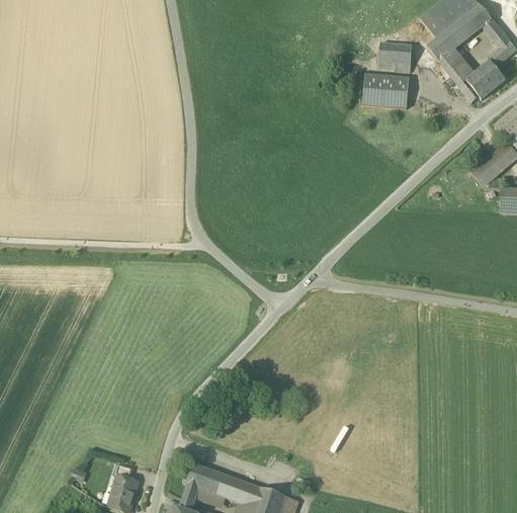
[(438,0),(418,16),(435,37),(478,3),(475,0),(438,0)]
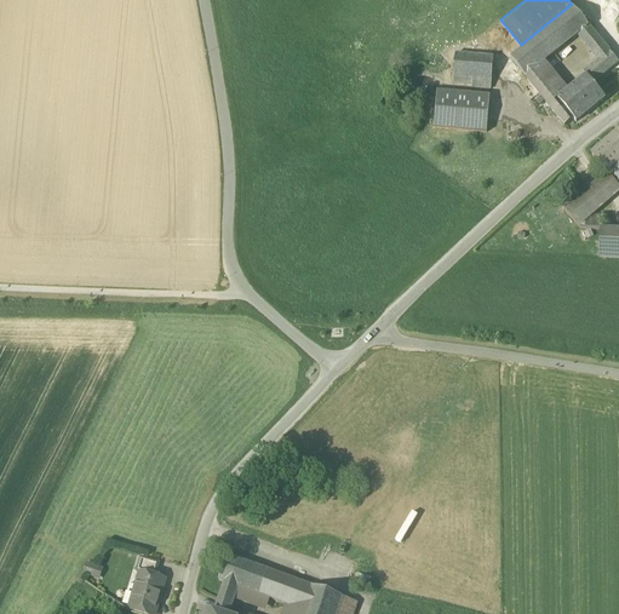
[(543,56),(575,29),(586,22),(572,4),(521,45),(509,55),(523,72),(543,56)]
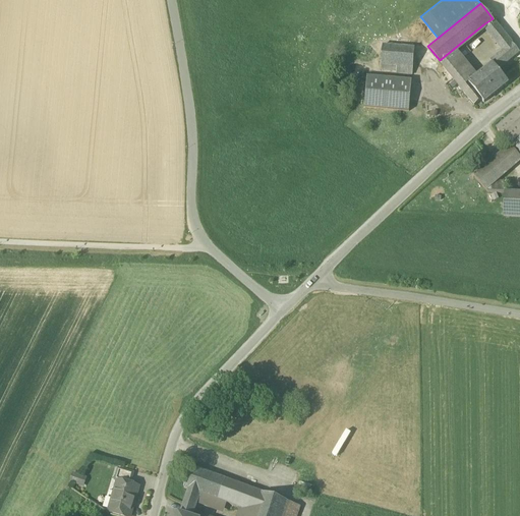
[(483,24),(497,41),(506,34),(493,18),(483,24)]
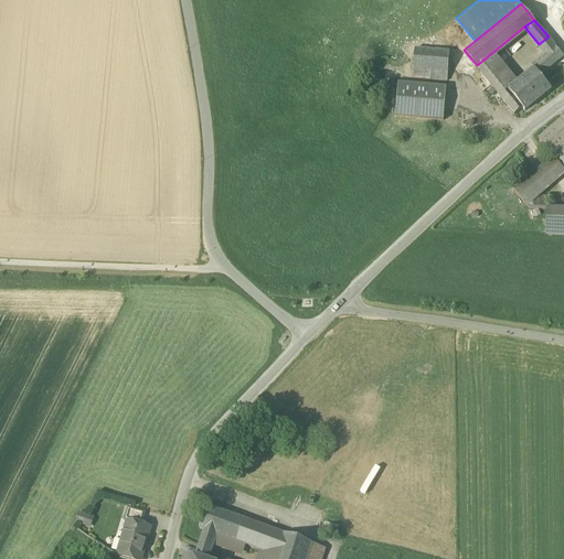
[(539,44),(544,51),(554,43),(549,36),(539,44)]
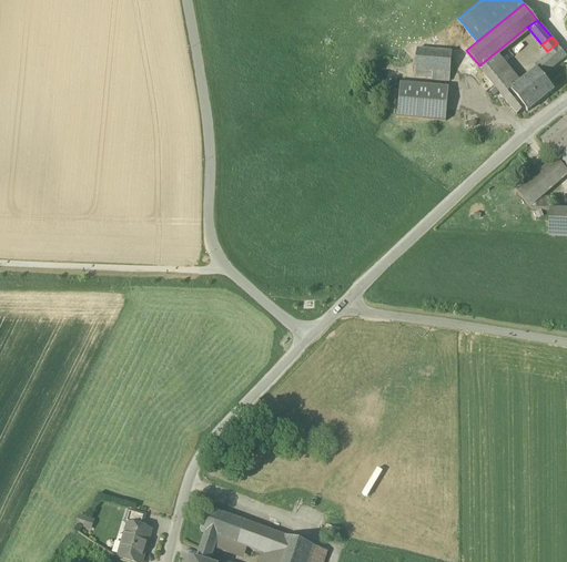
[(565,53),(557,43),(547,51),(533,62),(536,65),(536,64),(542,72),(565,53)]
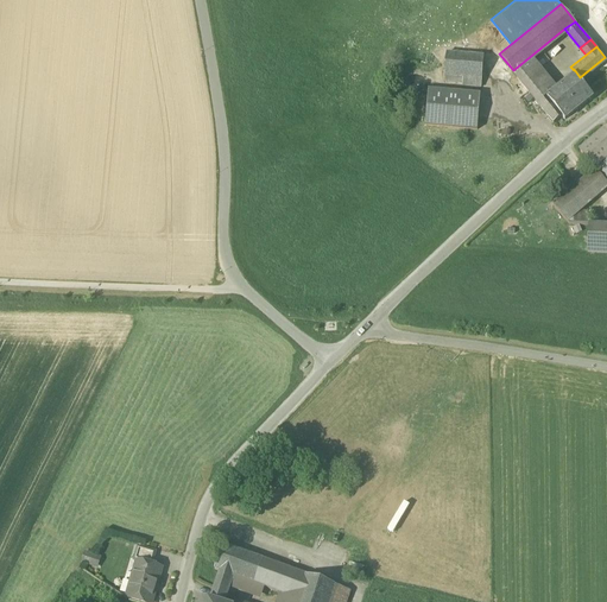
[(443,71),(461,73),(480,75),(482,51),(444,49),(443,71)]
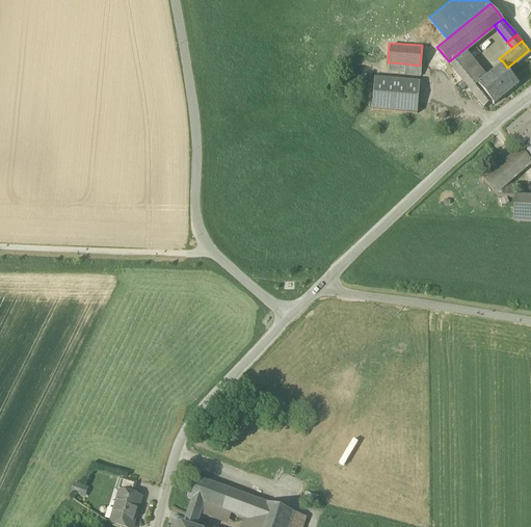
[(486,74),(466,48),(449,61),(483,104),(490,98),(477,81),(486,74)]
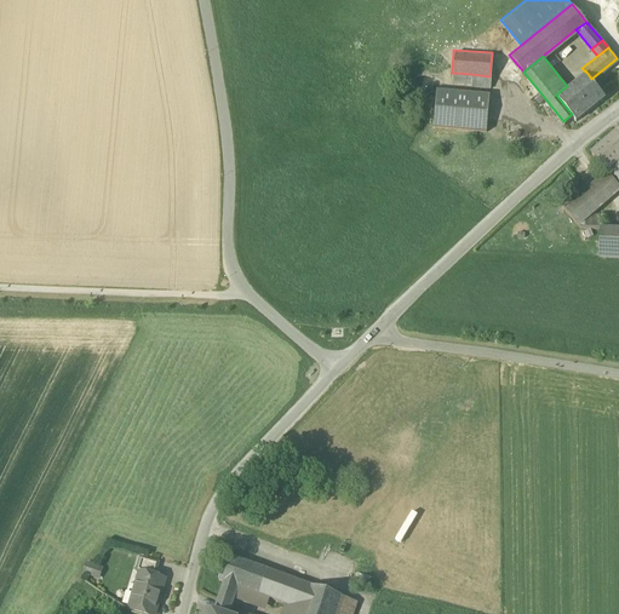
[(572,114),(574,116),(603,93),(591,79),(585,70),(585,72),(567,86),(556,95),(572,114)]
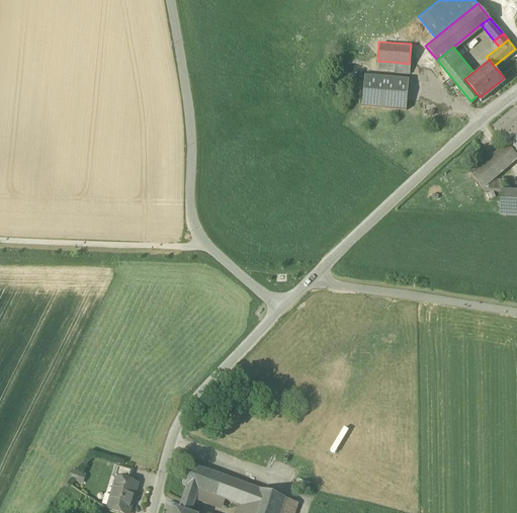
[(361,102),(406,106),(408,76),(363,72),(361,102)]
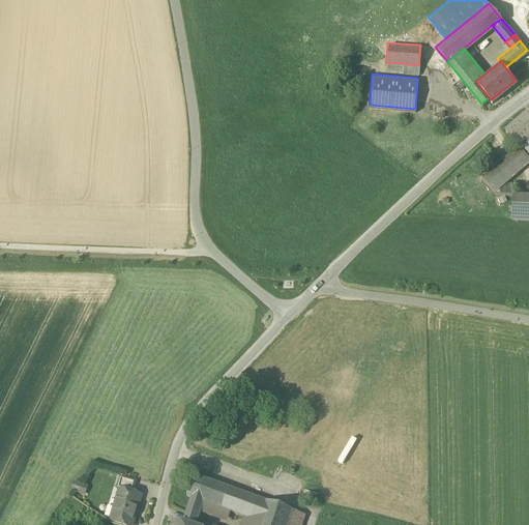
[(518,144),(528,134),(528,116),(525,112),(504,128),(517,143),(518,144)]
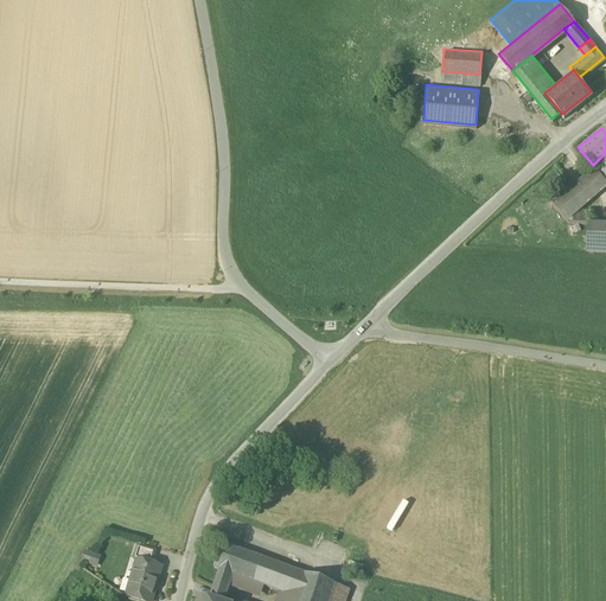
[(605,153),(593,165),(605,179),(605,153)]
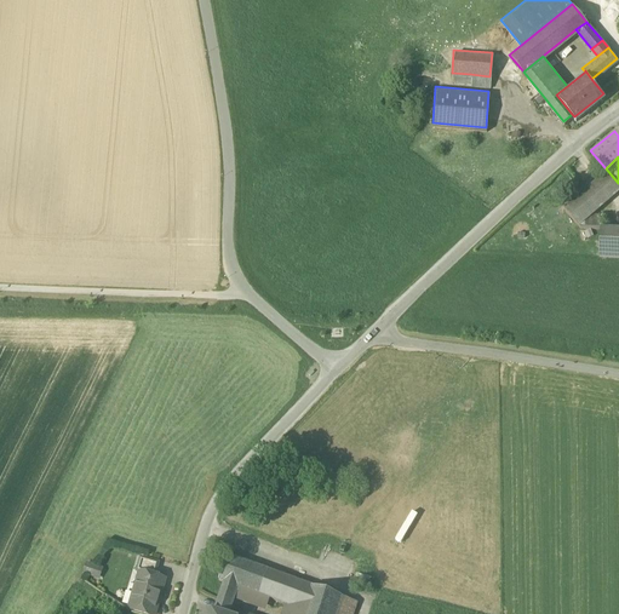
[(606,168),(605,167),(562,205),(579,223),(589,211),(618,183),(606,168)]
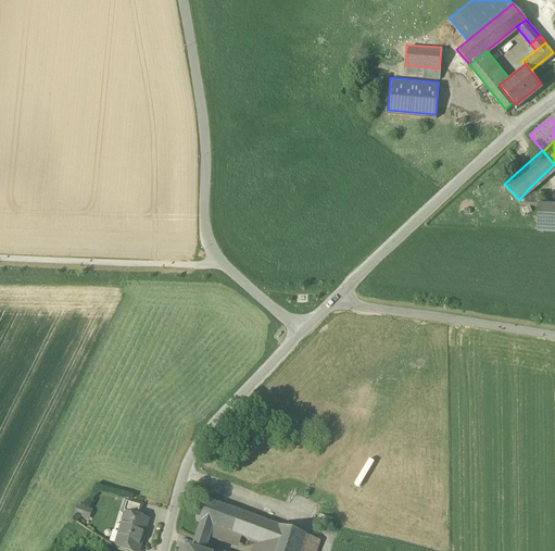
[(519,200),(537,201),(538,201),(539,190),(528,189),(519,200)]
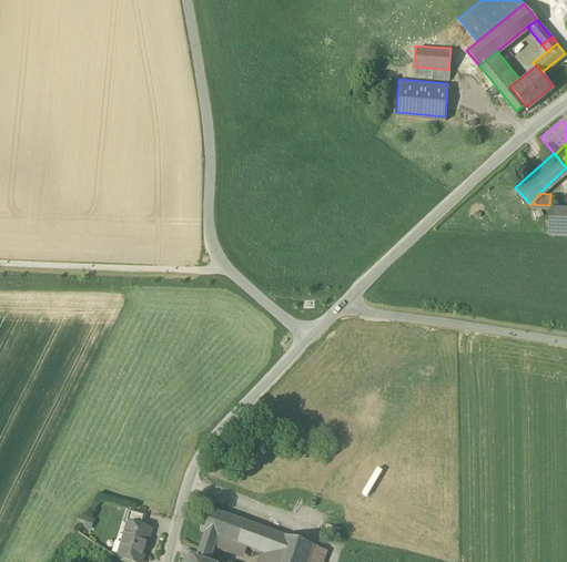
[(566,232),(566,205),(549,205),(548,205),(547,231),(566,232)]
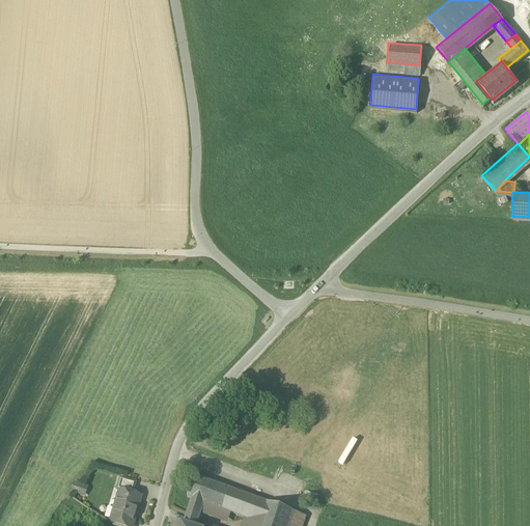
[(187,494),(191,495),(202,499),(222,506),(229,486),(194,472),(187,494)]
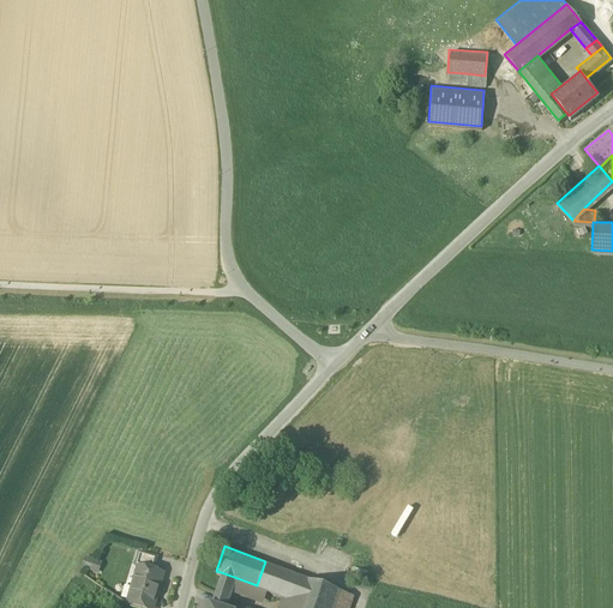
[(138,563),(152,567),(156,553),(138,548),(134,563),(138,564),(138,563)]
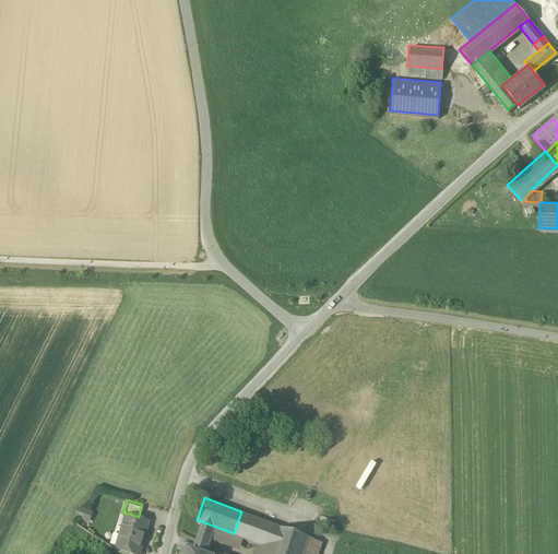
[(249,514),(241,511),(234,533),(241,537),(249,514)]
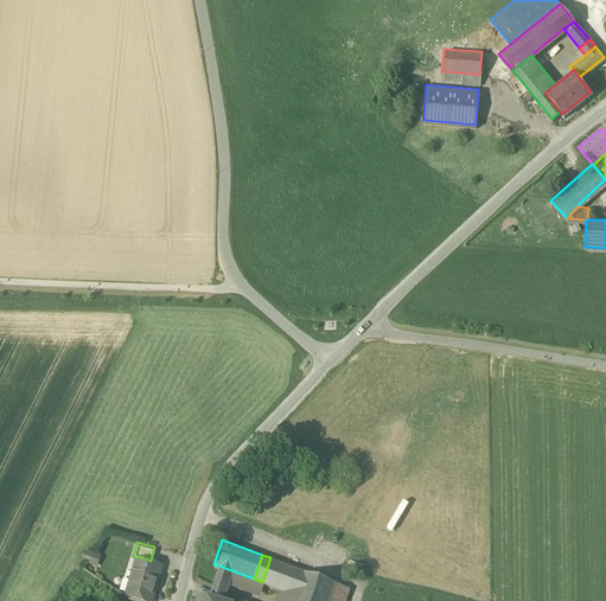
[(126,593),(150,600),(160,563),(151,561),(136,556),(136,557),(126,593)]
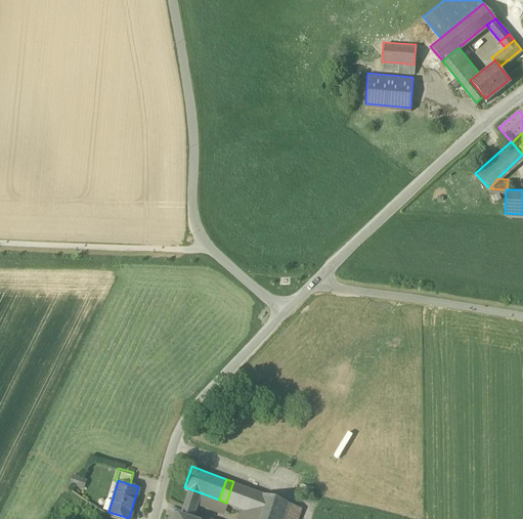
[(253,518),(262,491),(233,481),(226,503),(243,508),(238,518),(208,518),(200,516),(199,518),(253,518)]
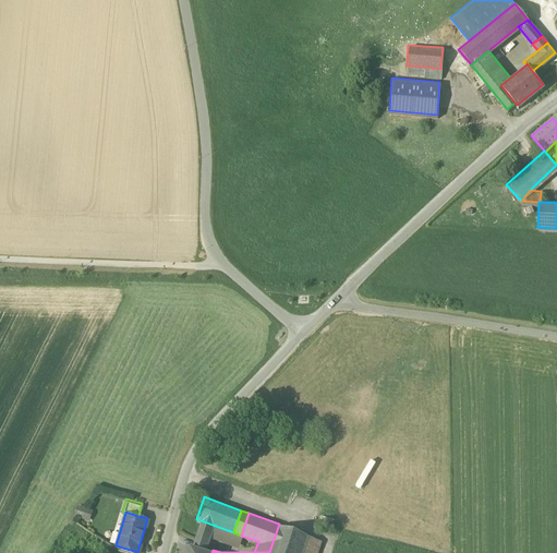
[(208,536),(213,525),(201,520),(192,547),(203,551),(208,536)]
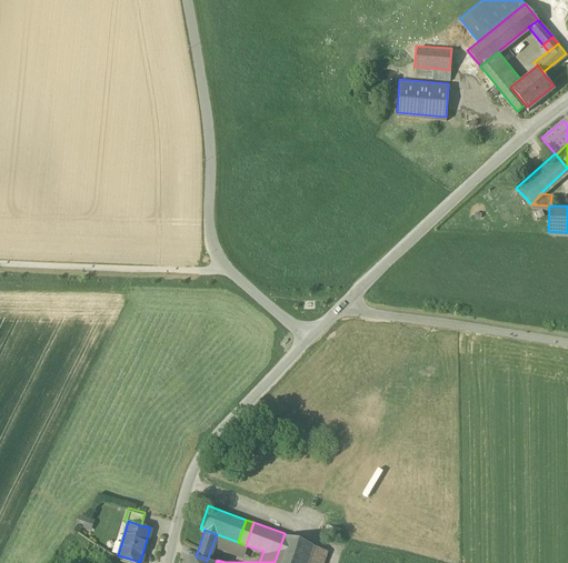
[(307,562),(314,543),(285,533),(275,562),(307,562)]
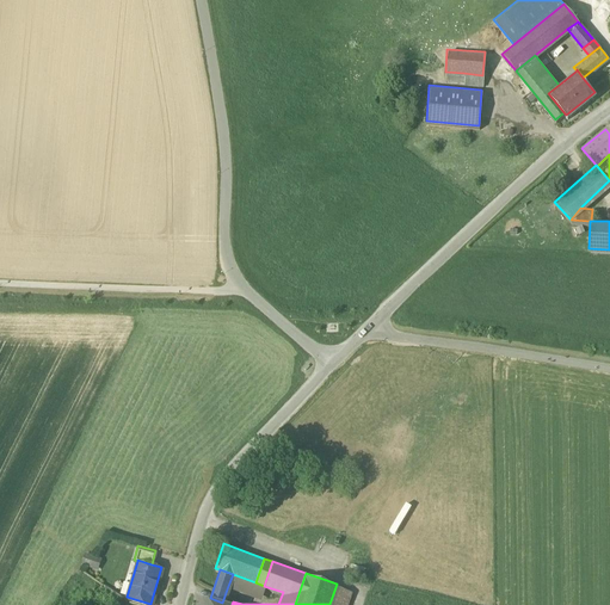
[(260,597),(264,586),(256,582),(233,574),(228,586),(260,597)]
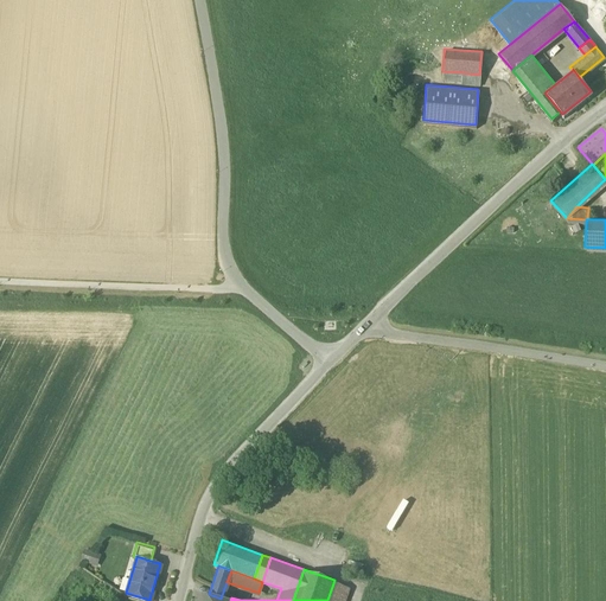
[(342,600),(348,584),(335,580),(327,600),(342,600)]
